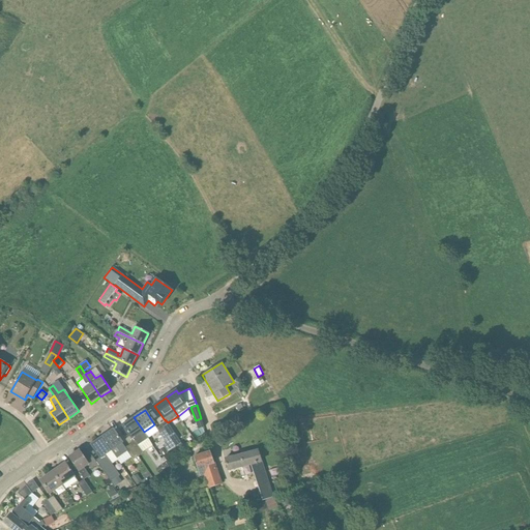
[(148,438),(144,432),(134,417),(122,425),(133,440),(134,439),(136,443),(130,446),(138,457),(143,453),(138,445),(148,438)]
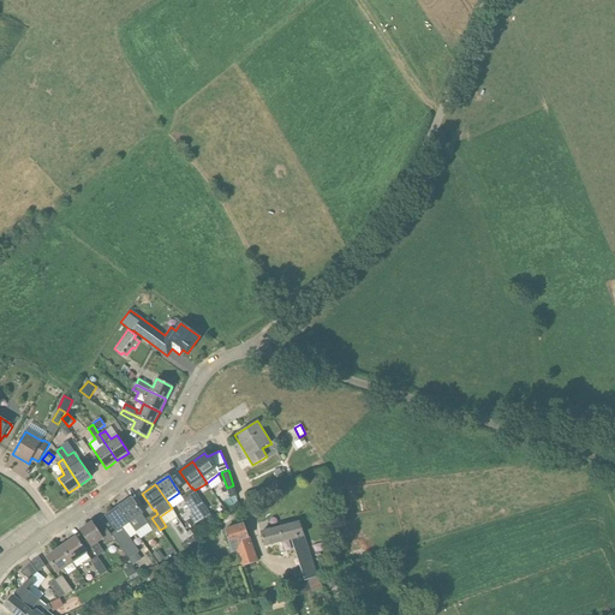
[(195,490),(193,489),(187,494),(197,507),(203,517),(209,512),(195,490)]
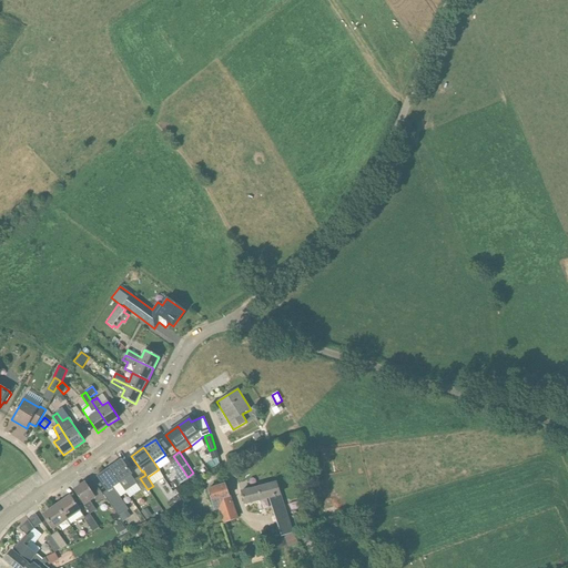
[(176,473),(182,468),(173,456),(168,459),(176,473)]
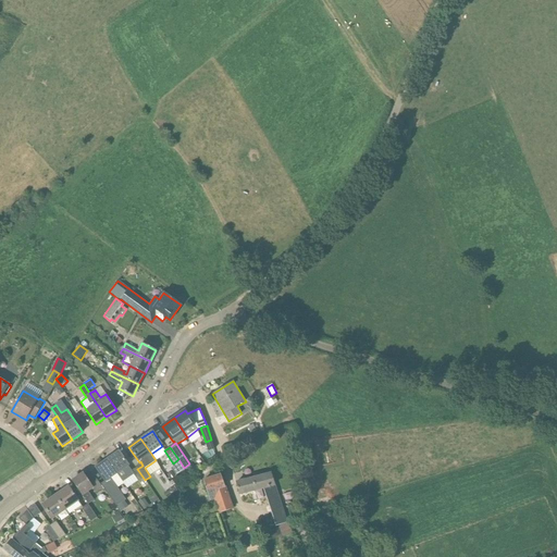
[(130,467),(119,452),(107,459),(123,482),(134,474),(140,484),(145,480),(137,469),(133,472),(130,467)]
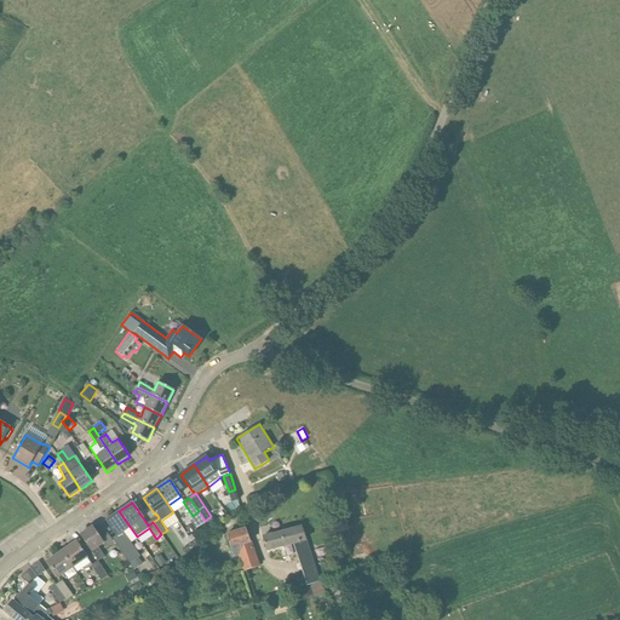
[(130,541),(137,537),(119,511),(107,521),(116,535),(112,539),(114,544),(115,544),(128,563),(141,556),(130,541)]
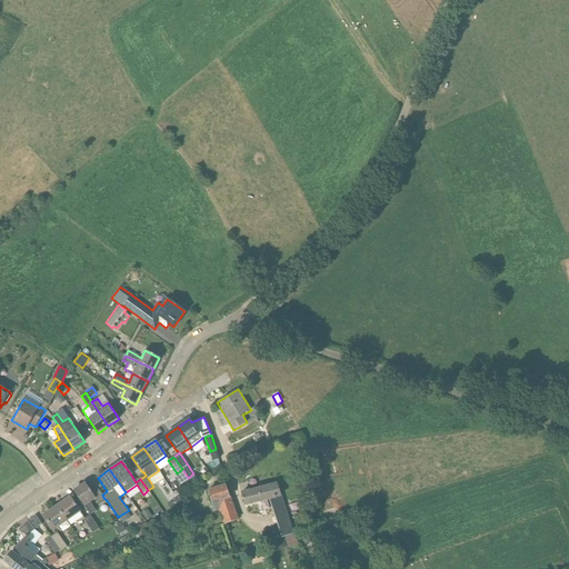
[(188,478),(182,469),(177,473),(179,476),(175,479),(180,487),(190,481),(188,478)]
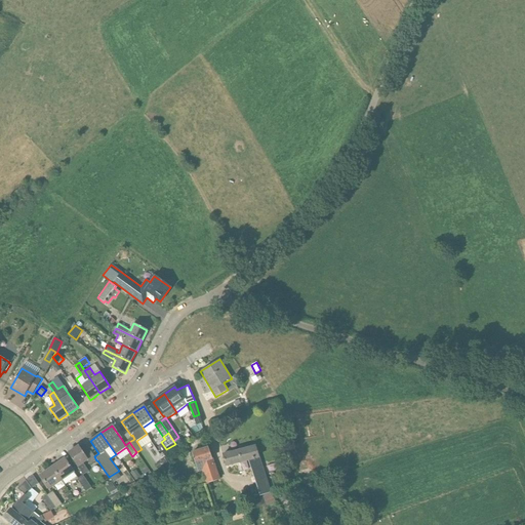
[(88,447),(82,451),(79,446),(68,453),(83,476),(88,472),(83,462),(87,459),(90,465),(96,460),(94,456),(88,447)]
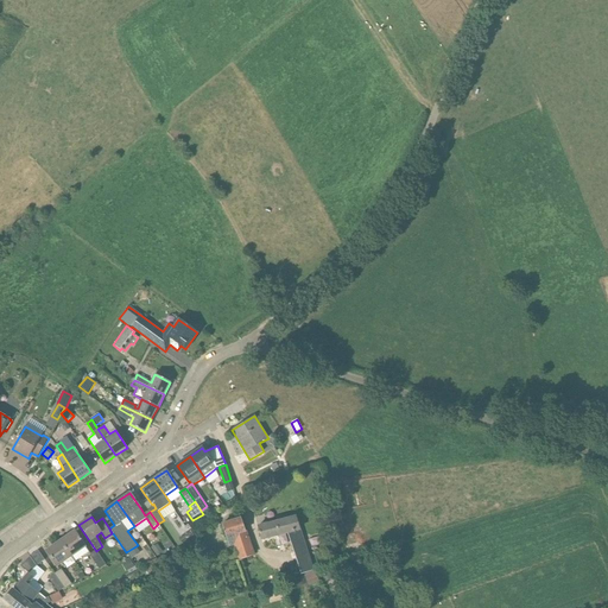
[(301,531),(298,531),(295,518),(258,527),(261,540),(287,534),(302,575),(315,571),(301,531)]
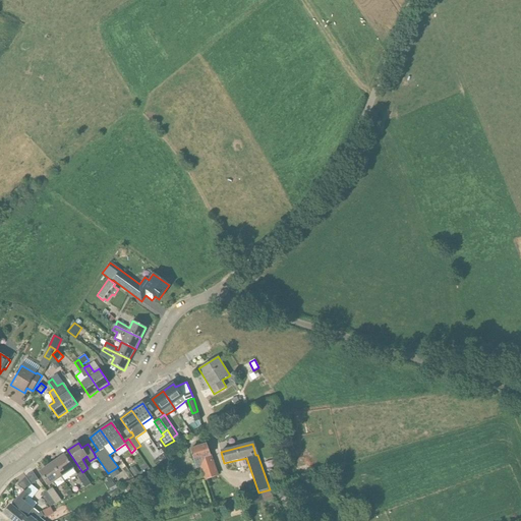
[(210,456),(207,445),(190,450),(196,468),(201,466),(206,480),(212,478),(217,476),(210,456)]
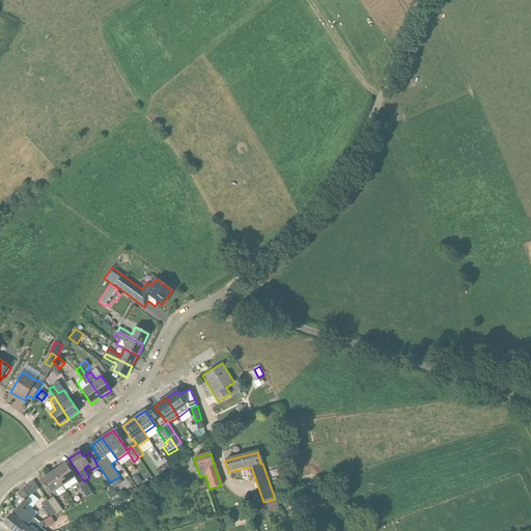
[(78,482),(75,477),(65,464),(53,473),(62,485),(65,491),(78,482)]
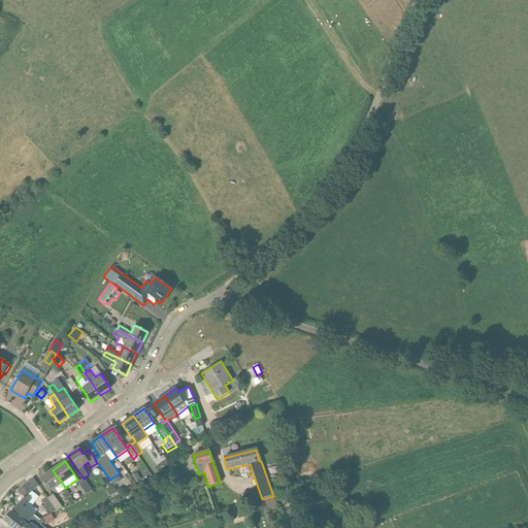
[(166,461),(160,464),(163,470),(169,467),(166,461)]
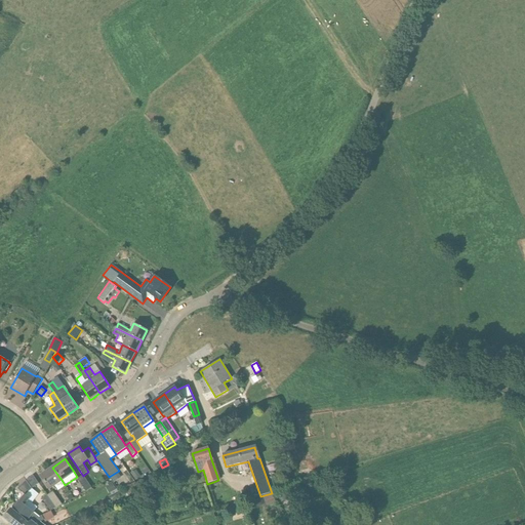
[(49,489),(62,480),(52,468),(40,476),(49,489)]
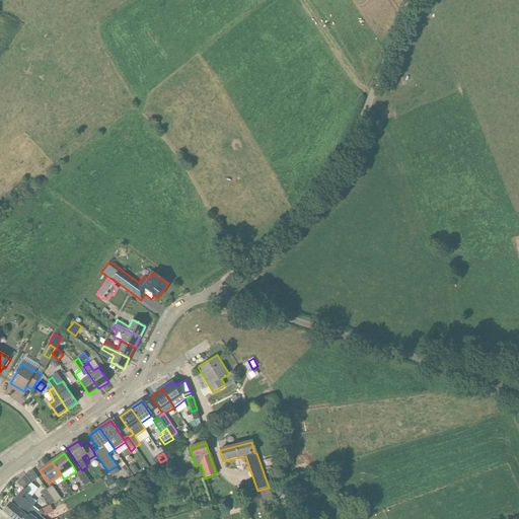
[(129,468),(134,475),(139,471),(135,464),(129,468)]
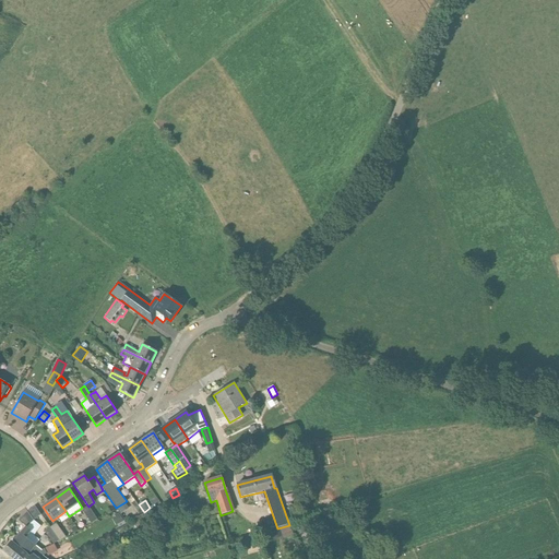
[(121,514),(129,509),(125,503),(117,509),(121,514)]
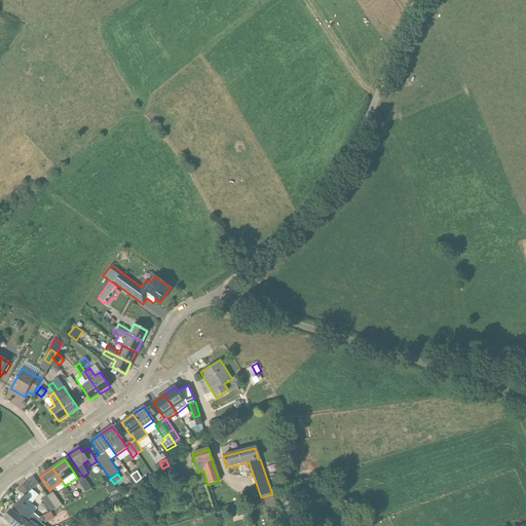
[(91,489),(84,479),(83,477),(77,481),(79,482),(86,493),(91,489)]
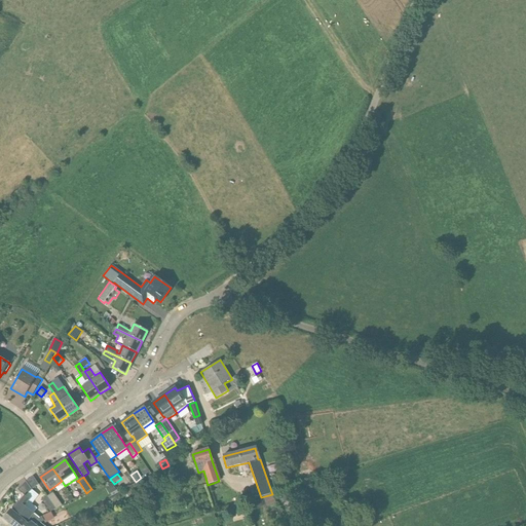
[(32,490),(26,482),(19,491),(25,495),(32,490)]
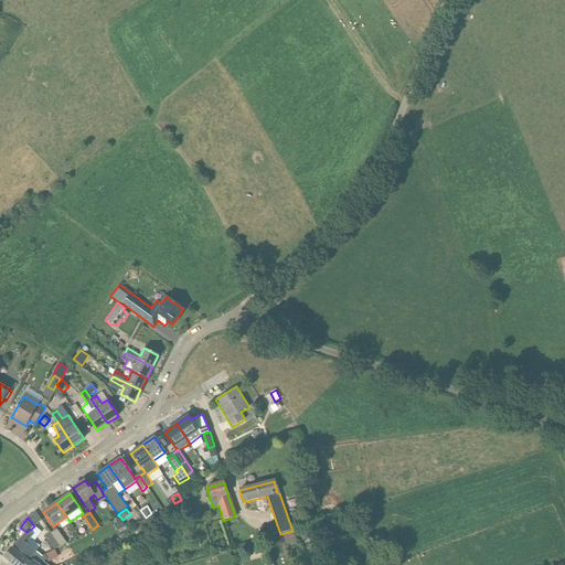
[(117,532),(125,528),(121,521),(117,523),(114,525),(117,532)]
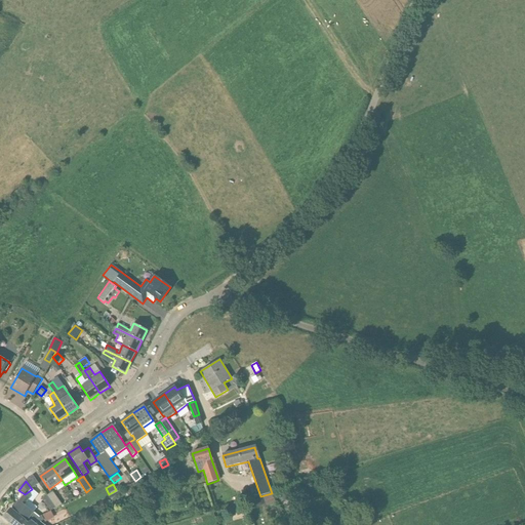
[(130,488),(123,492),(128,500),(134,496),(130,488)]
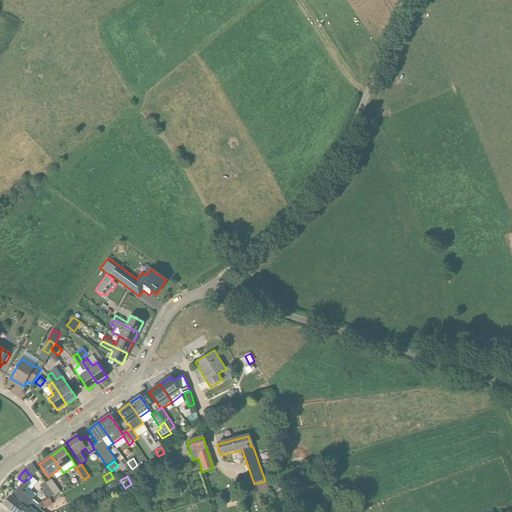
[(55,496),(60,492),(51,479),(46,483),(51,491),(54,495),(55,496)]
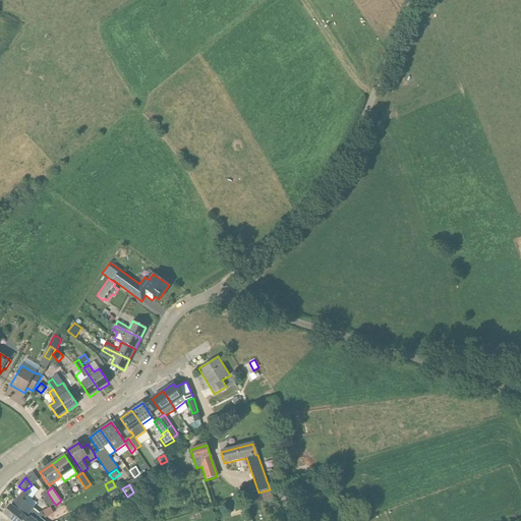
[(282,487),(275,489),(278,499),(285,497),(282,487)]
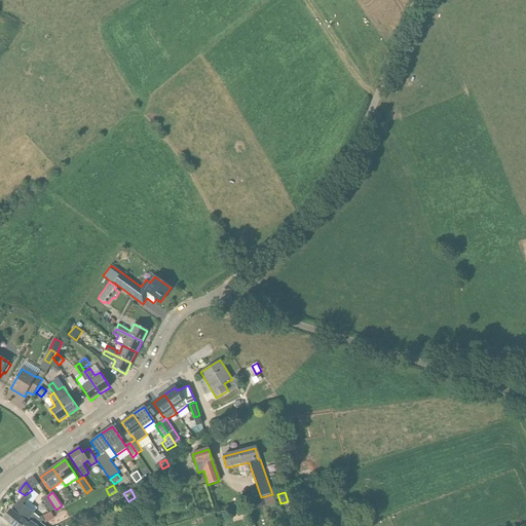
[(25,505),(30,499),(25,495),(11,512),(10,511),(3,519),(9,524),(25,505)]
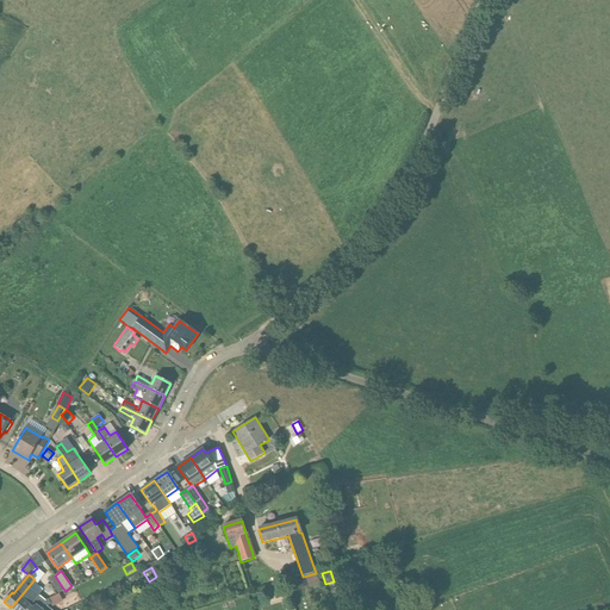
[(300,579),(300,578),(291,582),(294,590),(304,586),(300,579)]
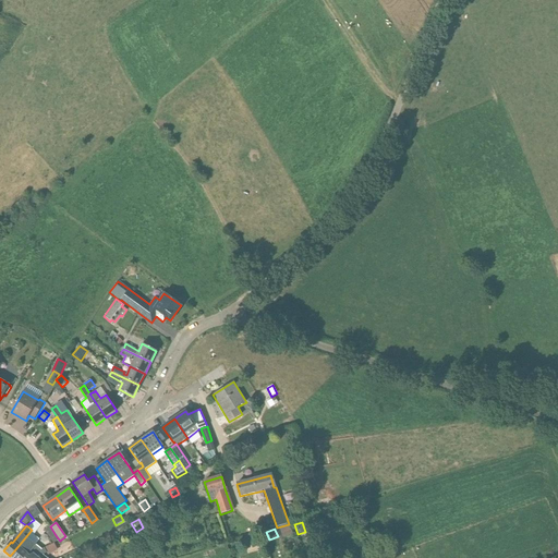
[(12,557),(28,557),(38,547),(26,536),(10,556),(12,557)]
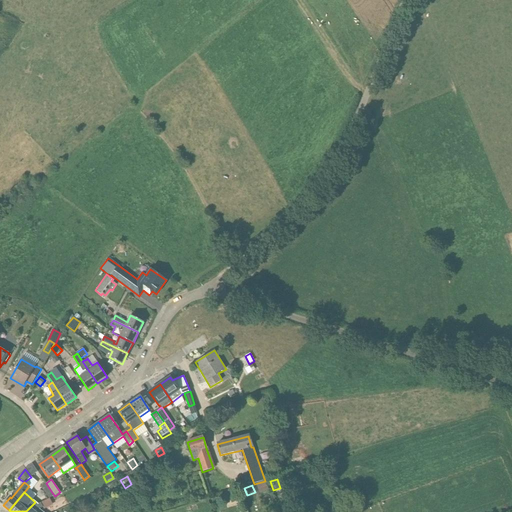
[(41,503),(38,504),(35,502),(26,511),(43,511),(40,509),(43,508),(41,503)]
